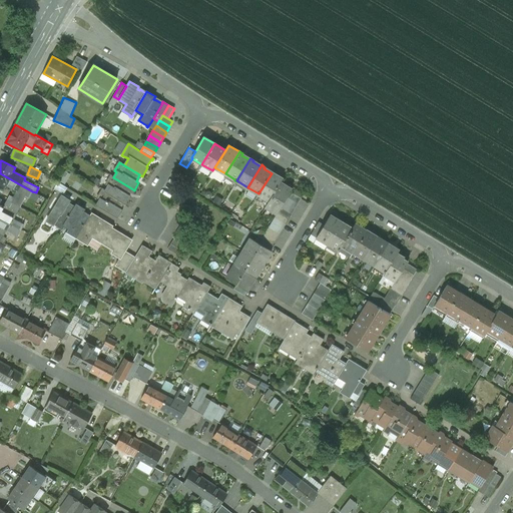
[(272,173),(259,193),(270,200),(281,181),(283,179),(275,175),(276,173),(273,171),(272,173)]
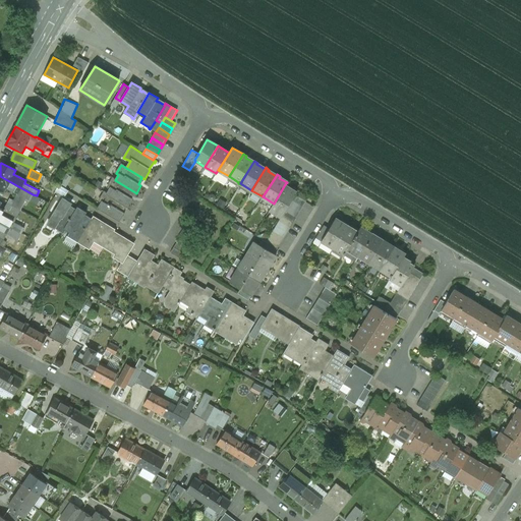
[(30,201),(33,194),(0,176),(0,189),(3,192),(5,188),(30,201)]
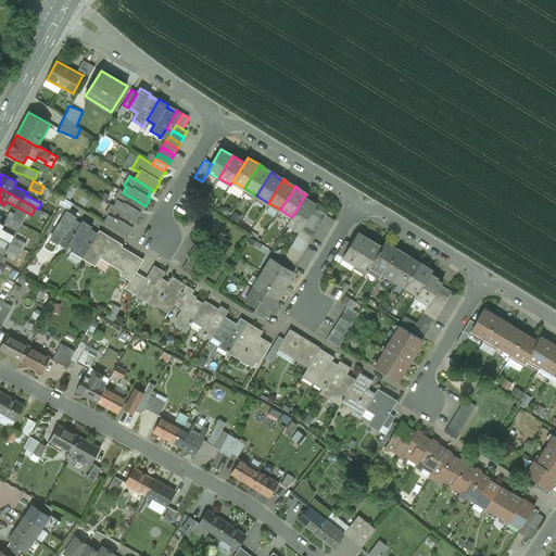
[(138,211),(142,204),(123,192),(119,191),(114,200),(117,201),(114,207),(134,219),(136,220),(141,213),(138,211)]
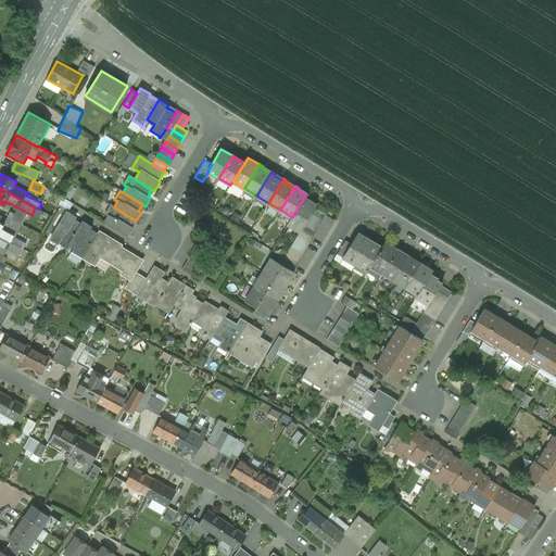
[(308,199),(304,197),(292,217),(288,224),(300,230),(299,232),(300,232),(301,230),(304,225),(307,219),(311,214),(314,207),(316,206),(307,201),(308,199)]
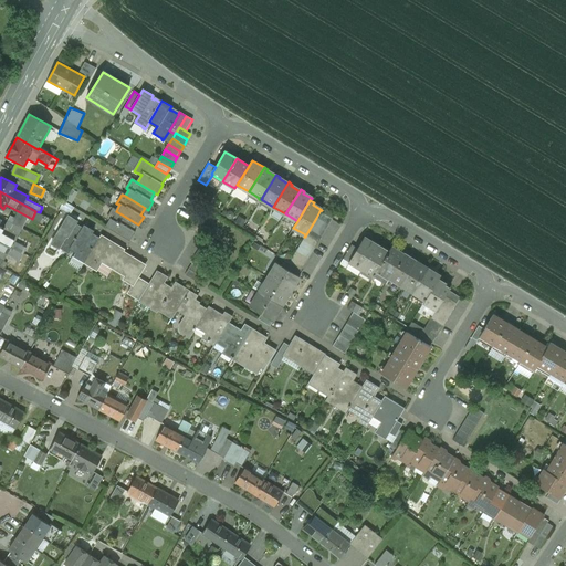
[(132,230),(136,223),(116,211),(113,209),(107,219),(109,220),(106,227),(129,240),(134,232),(132,230)]
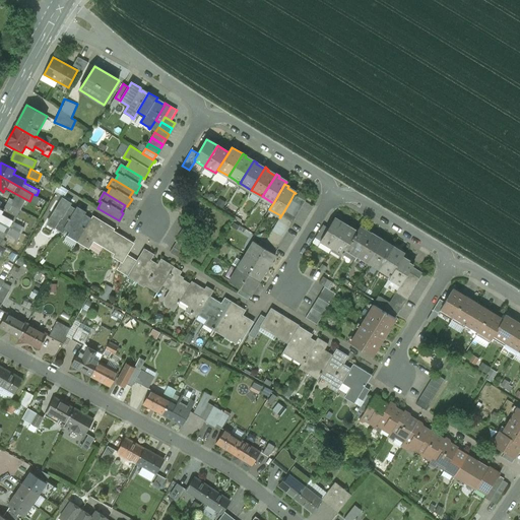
[(306,201),(294,194),(290,200),(302,207),(306,201)]
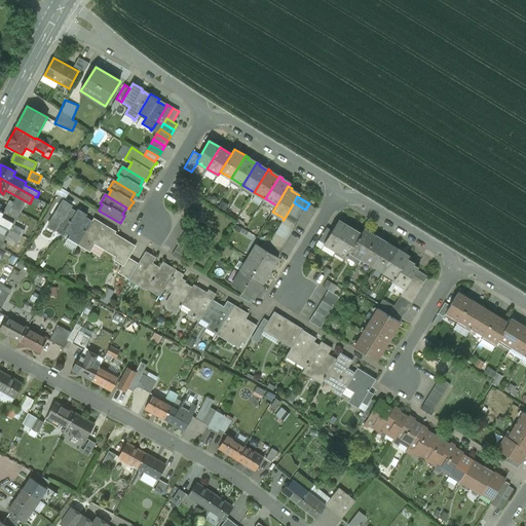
[(66,231),(77,213),(70,209),(72,205),(64,200),(47,226),(54,231),(55,230),(64,235),(66,231)]
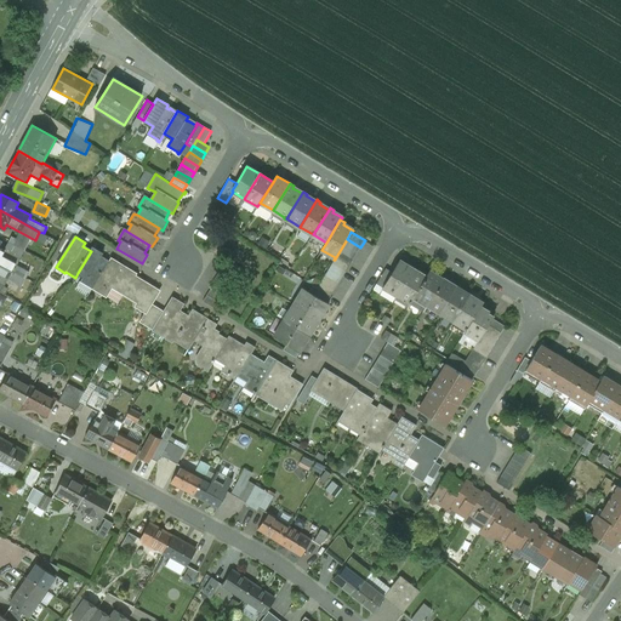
[(360,248),(347,239),(343,245),(357,254),(360,248)]
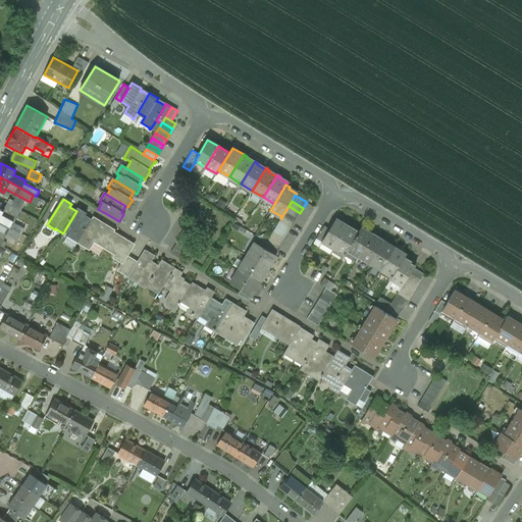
[(0,222),(20,235),(21,235),(23,229),(13,224),(20,211),(7,203),(3,211),(0,208),(0,222)]
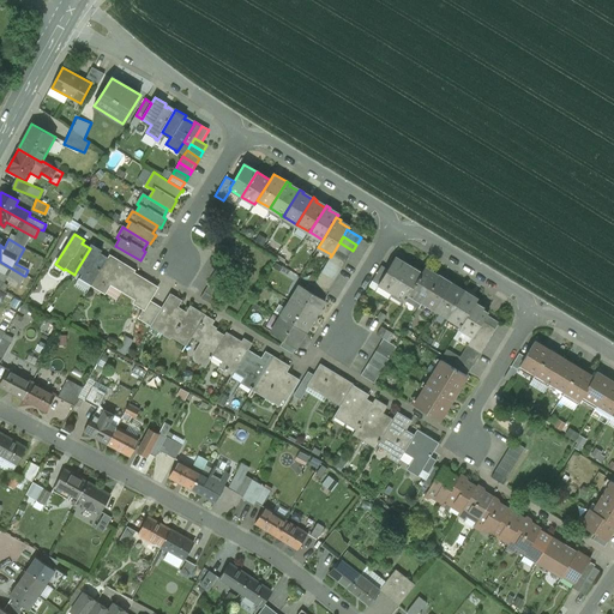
[(353,251),(339,242),(336,248),(349,257),(353,251)]
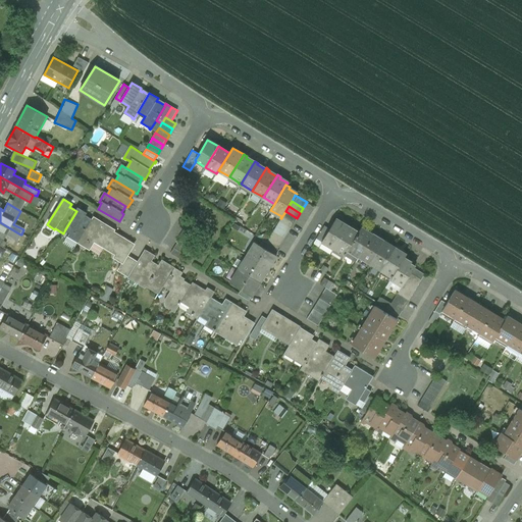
[(86,213),(79,208),(76,211),(65,229),(70,233),(68,237),(77,243),(91,220),(85,216),(86,213)]
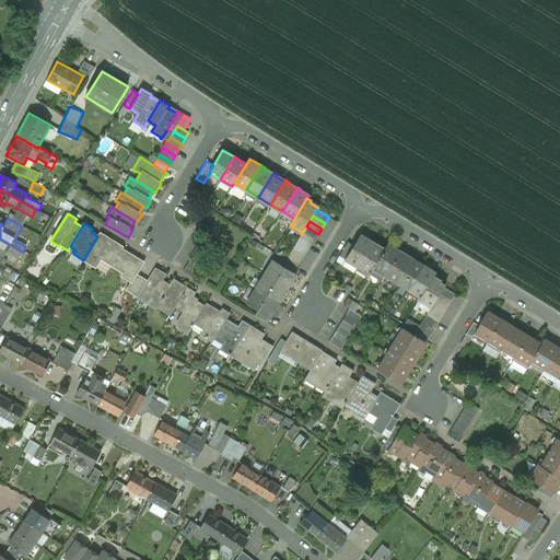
[(318,234),(306,226),(303,232),(315,240),(318,234)]
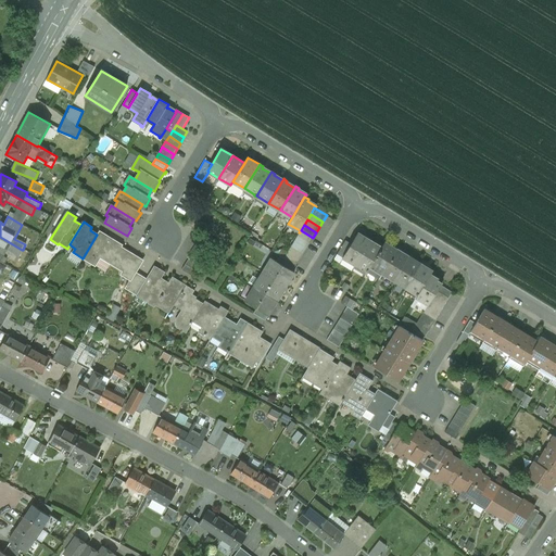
[(313,238),(301,230),(300,232),(298,236),(310,243),(313,238)]
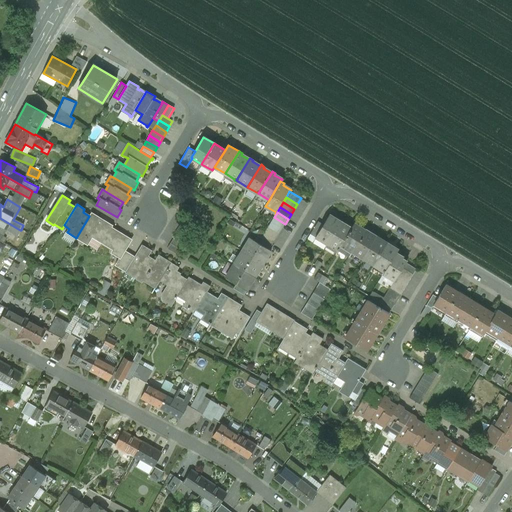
[(112,226),(91,213),(89,216),(76,238),(87,244),(93,236),(93,235),(94,236),(103,241),(102,243),(114,250),(112,253),(120,258),(125,250),(131,240),(111,228),(112,226)]
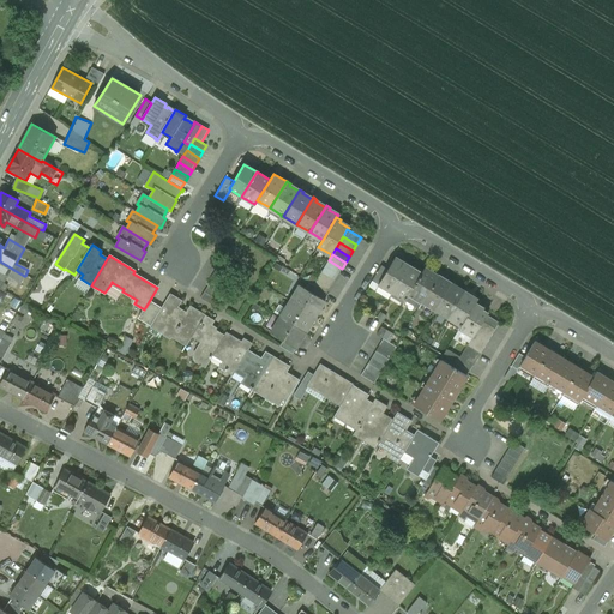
[(390,295),(409,265),(396,257),(387,270),(378,284),(372,281),(367,289),(386,301),(390,295)]
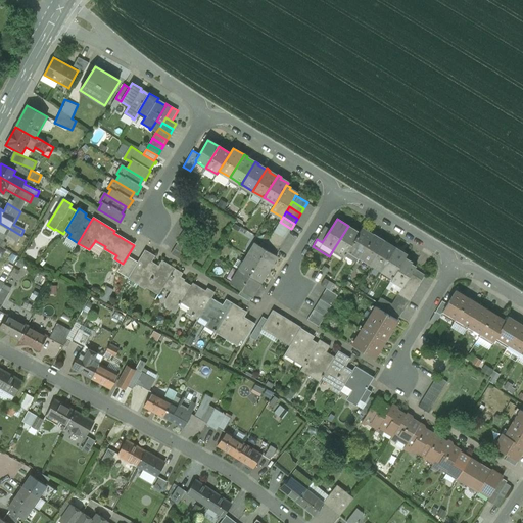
[(200,229),(189,222),(186,227),(197,234),(200,229)]
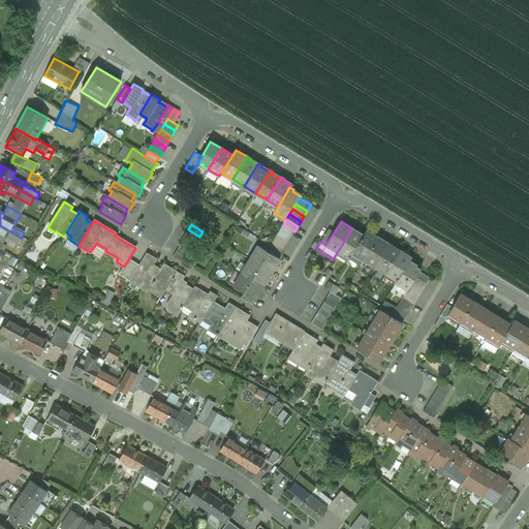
[(294,231),(283,224),(280,229),(291,237),(294,231)]
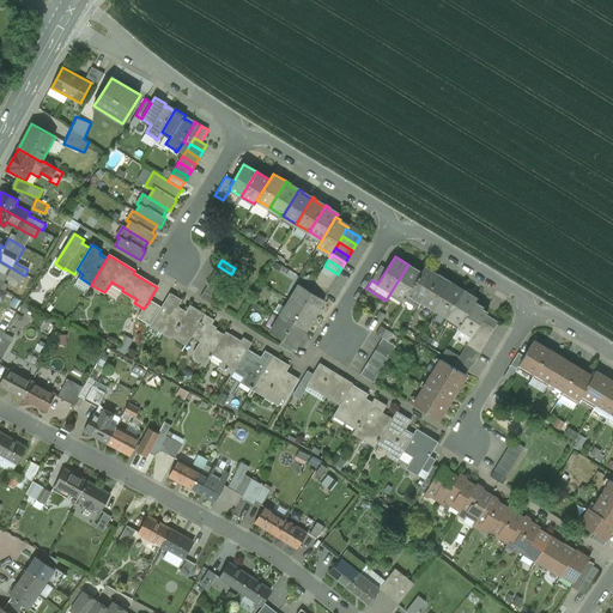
[(0,278),(5,280),(7,275),(20,283),(24,275),(0,261),(0,278)]
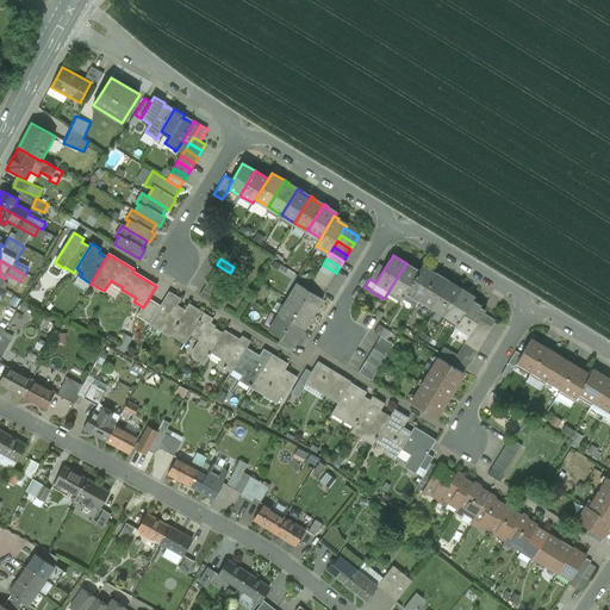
[(375,282),(385,268),(379,263),(369,279),(375,282)]
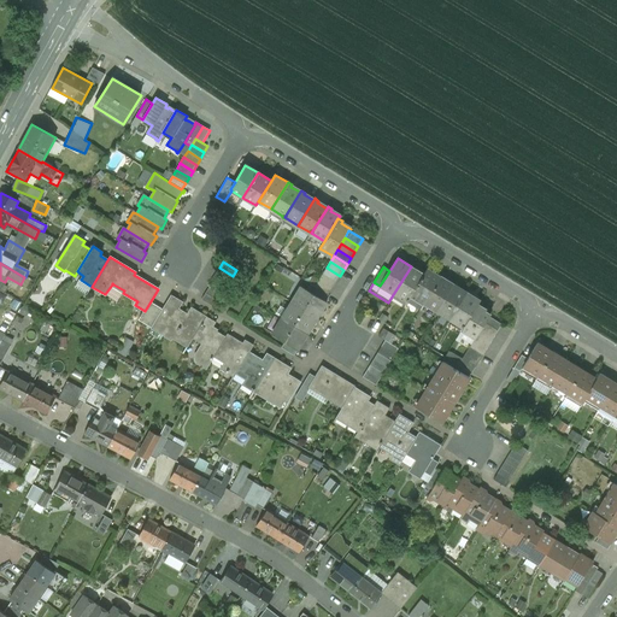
[(407,301),(423,276),(413,270),(415,269),(411,266),(392,297),(405,305),(407,301)]
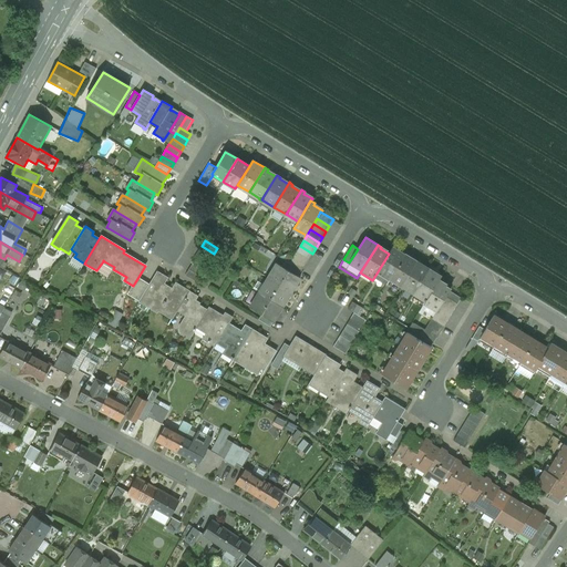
[(214,254),(202,246),(198,251),(210,259),(214,254)]
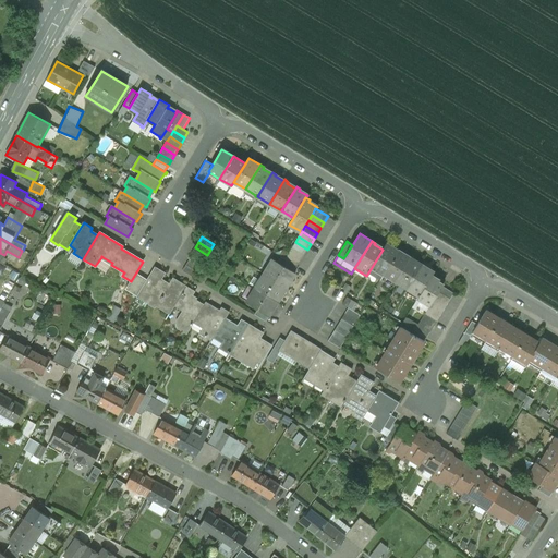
[(307,250),(295,242),(292,247),(304,255),(307,250)]
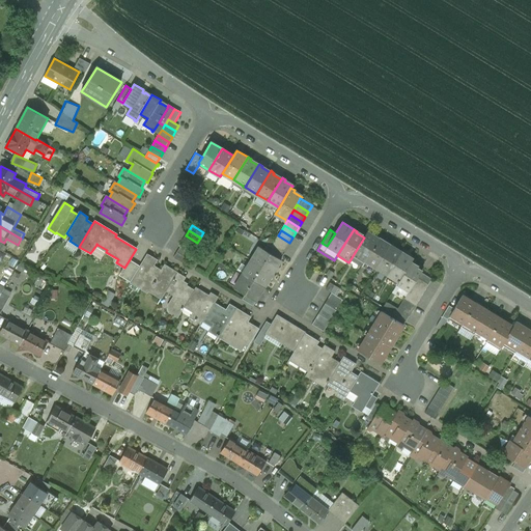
[(365,260),(380,238),(368,230),(364,238),(351,259),(362,266),(365,260)]
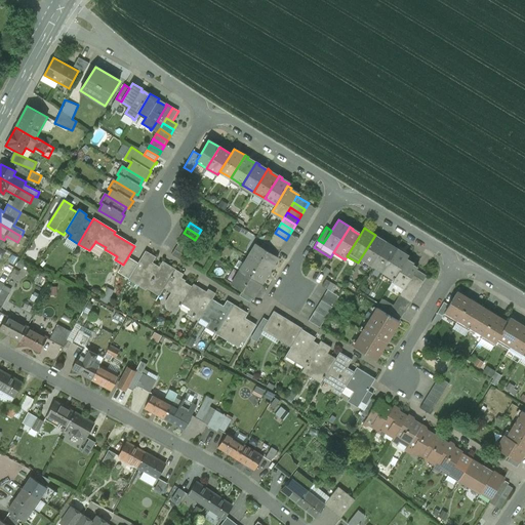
[(195,240),(184,233),(179,238),(192,245),(195,240)]
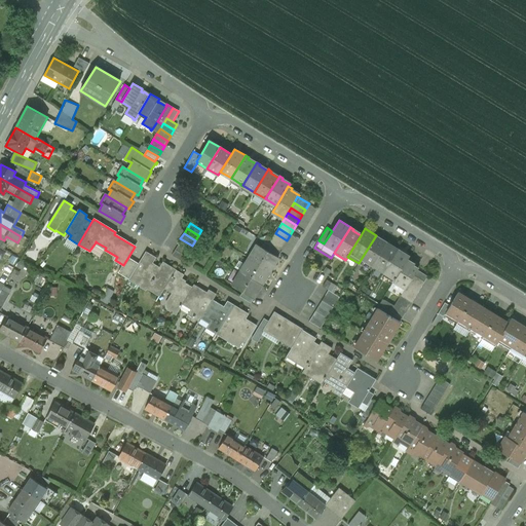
[(287,240),(275,233),(271,239),(284,246),(287,240)]
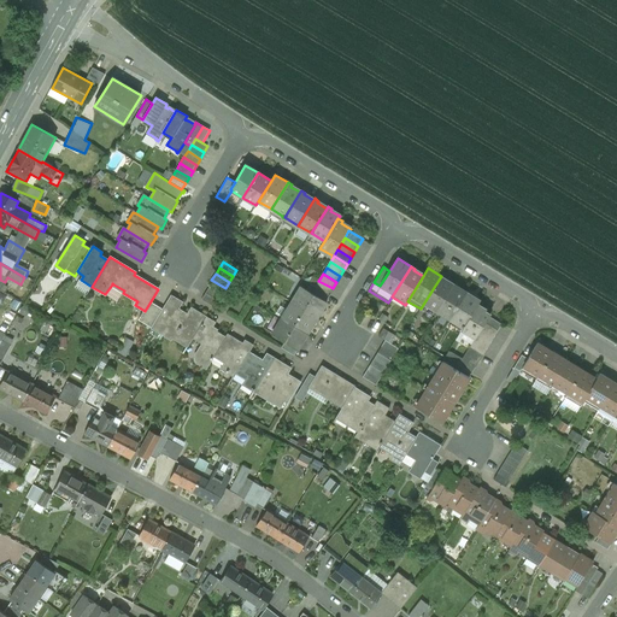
[(438,311),(453,286),(444,280),(445,278),(441,276),(424,303),(438,311)]
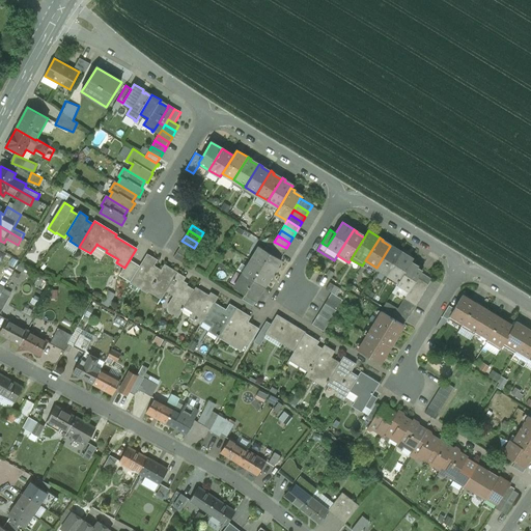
[(194,248),(182,241),(178,247),(179,247),(190,253),(194,248)]
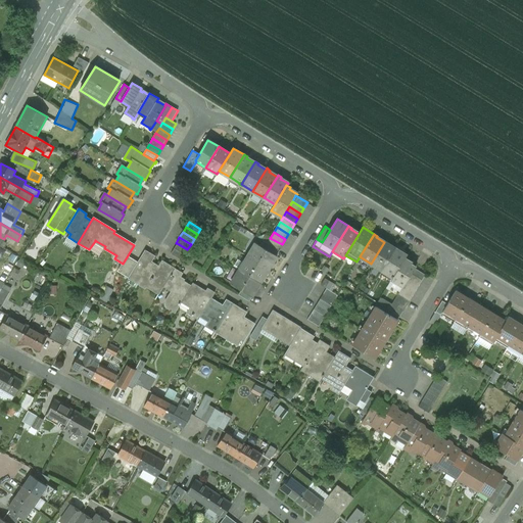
[(282,244),(270,238),(267,243),(278,249),(282,244)]
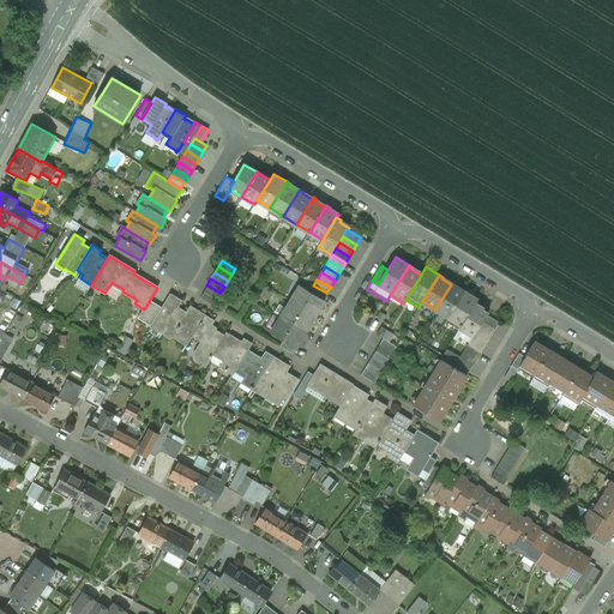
[(447,318),(464,292),(451,283),(451,284),(435,309),(435,311),(447,318)]
